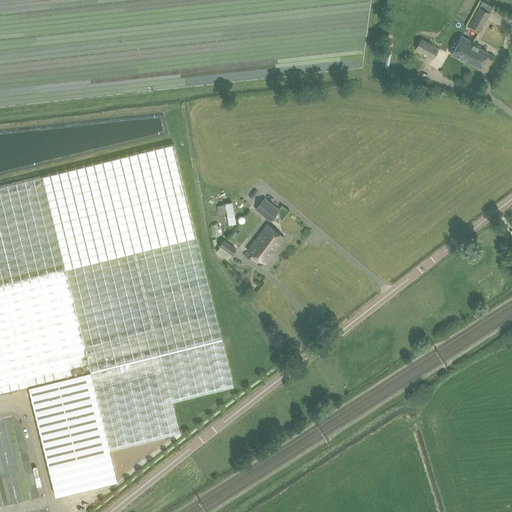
[(484,0),(483,0),(479,7),(469,25),(480,30),(494,5),(484,0)]
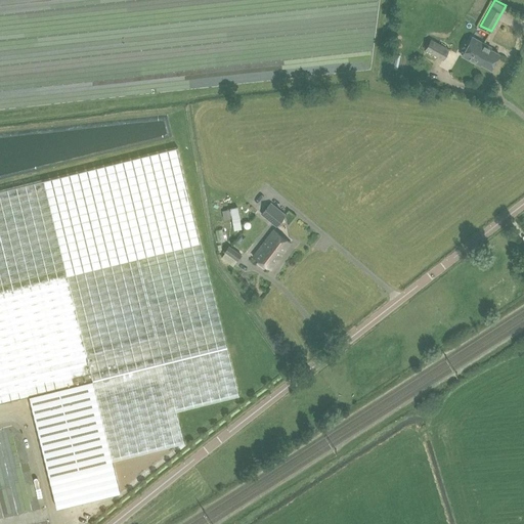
[(472,37),(462,55),(475,62),(476,59),(481,62),(480,63),(490,69),(498,54),(489,49),(490,47),(472,37)]
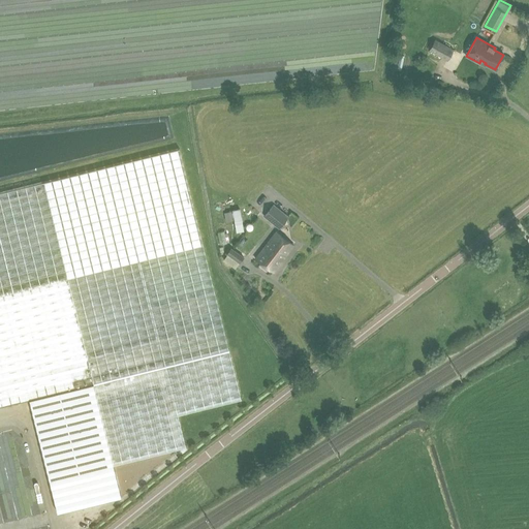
[(435,39),(429,51),(447,60),(454,50),(435,39)]
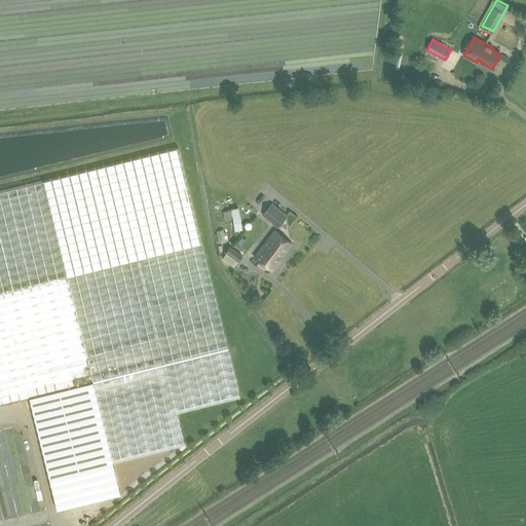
[(399,69),(402,54),(397,53),(393,68),(399,69)]
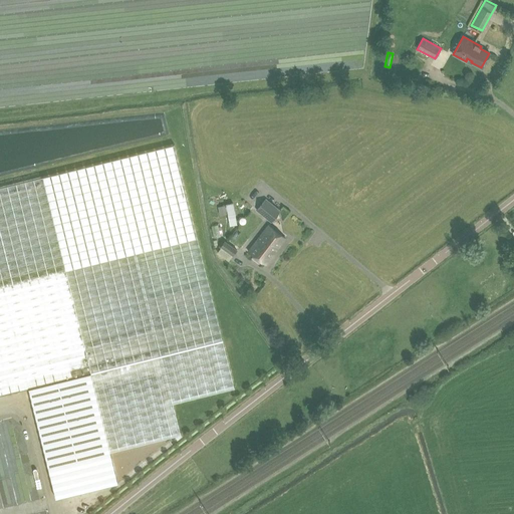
[(0,394),(31,387),(57,496),(110,483),(102,452),(182,433),(174,401),(235,386),(224,339),(176,144),(0,187),(0,394)]
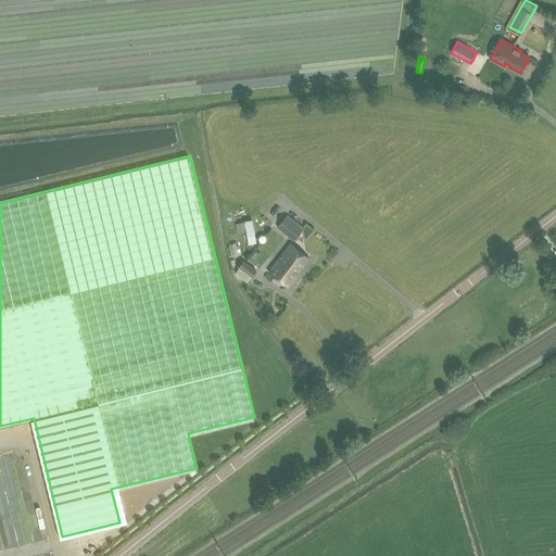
[(288,215),(278,227),(293,239),(303,228),(288,215)]
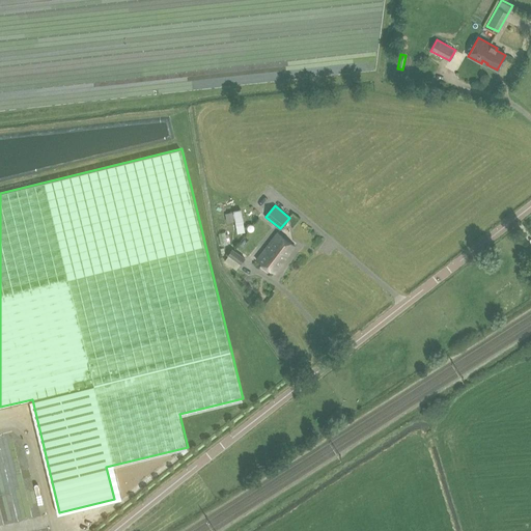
[(241,210),(232,211),(236,233),(245,231),(241,210)]
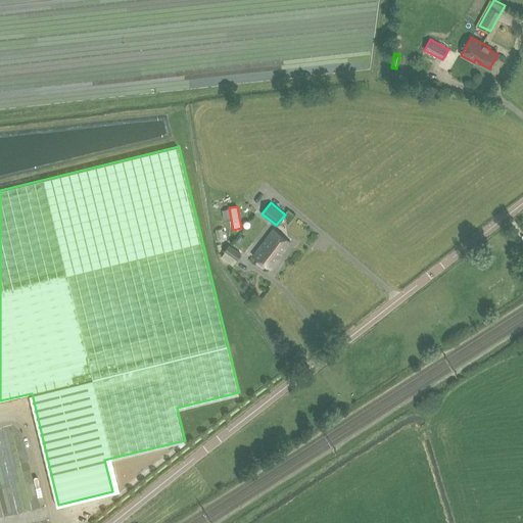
[(259,246),(277,259),(290,242),(273,229),(259,246)]
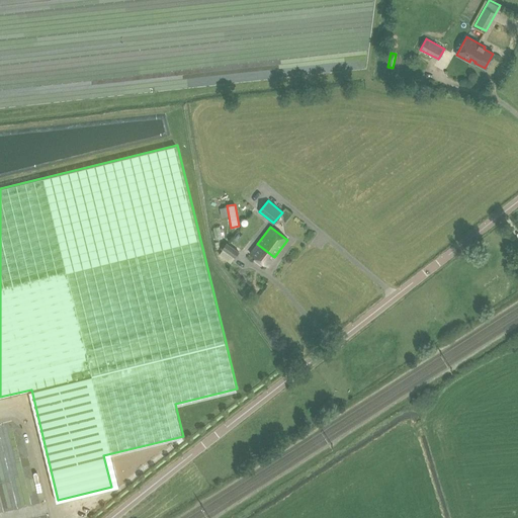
[(226,243),(222,248),(235,258),(239,252),(226,243)]
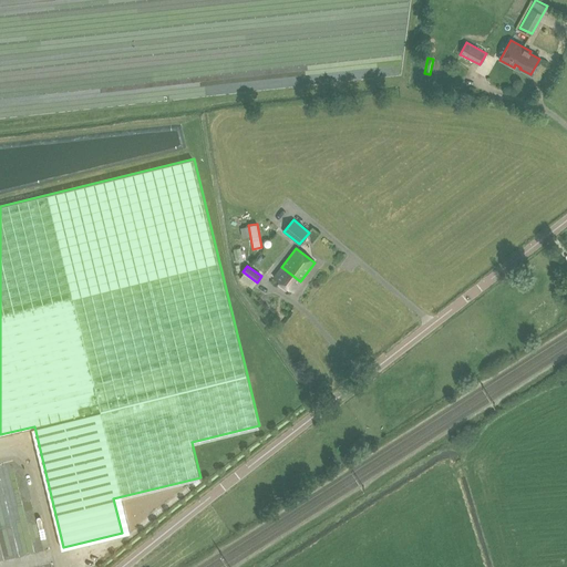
[(294,291),(300,281),(281,267),(274,277),(294,291)]
